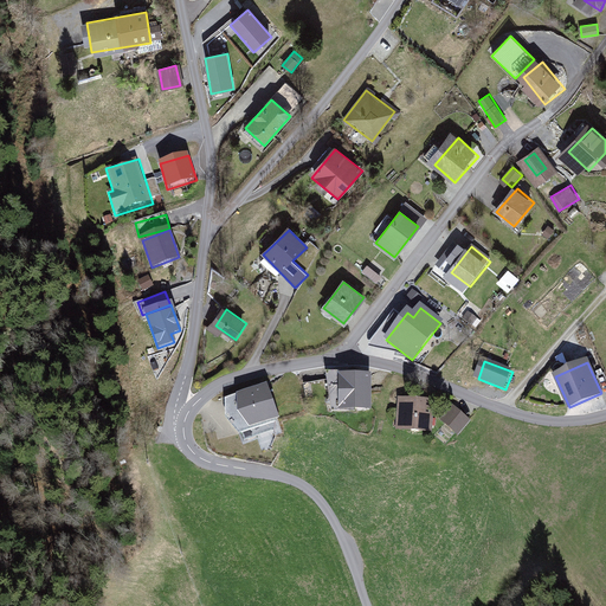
[(333,411),(371,412),(372,379),(327,375),(333,411)]
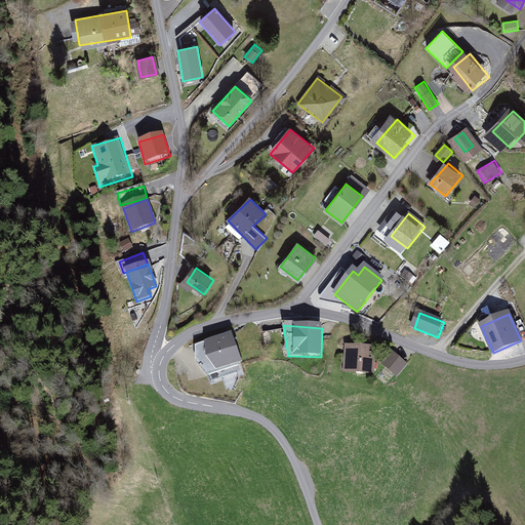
[(218,382),(251,372),(239,337),(201,350),(202,367),(218,382)]
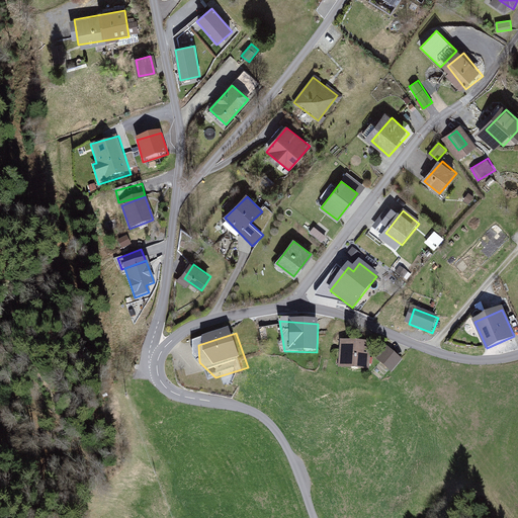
[(342,369),(372,370),(372,345),(343,344),(342,369)]
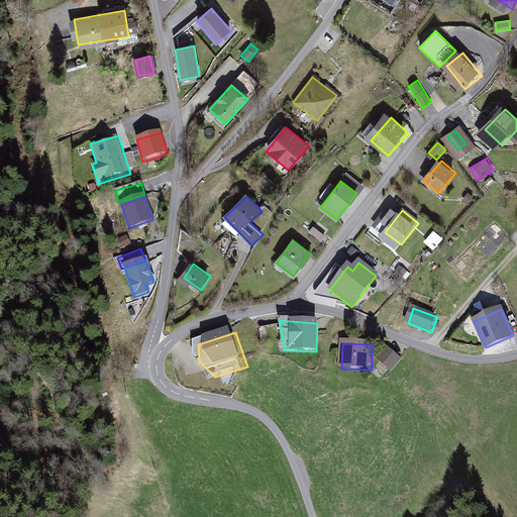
[(401,358),(386,346),(377,358),(391,371),(401,358)]
